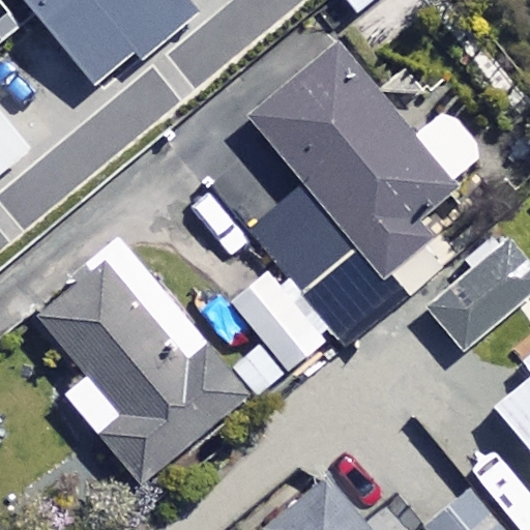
[(22,0),(94,85),(134,52),(142,62),(201,12),(190,0),(22,0)]
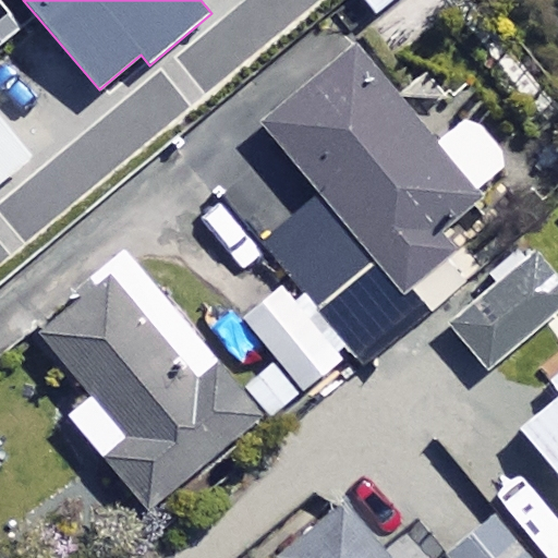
[(466,0),(368,0),(404,47),(466,0)]
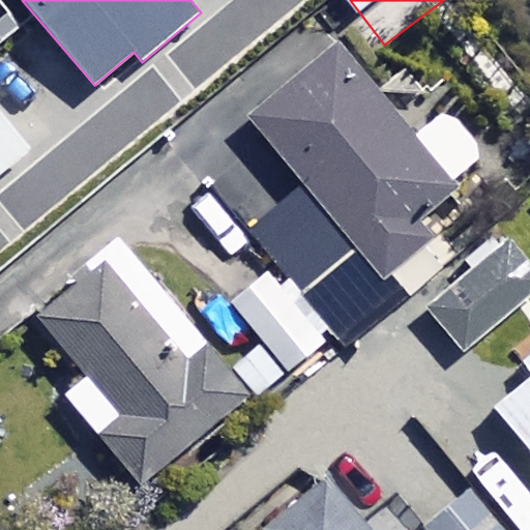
[(416,141),(343,57),(259,129),(310,188),(255,236),(304,293),(359,245),(388,277),(459,216),(446,202),(492,162),(449,112),(416,141)]
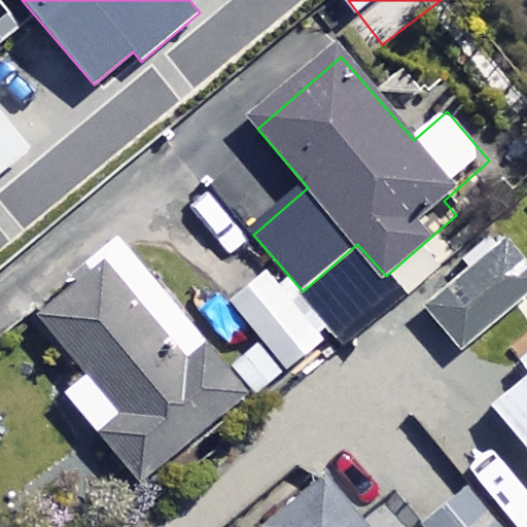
[(0,179),(35,150),(0,108),(0,179)]
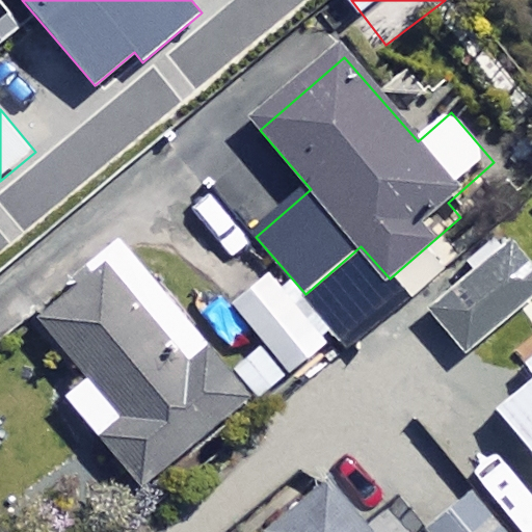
[(531,298),(531,266),(516,248),(433,316),(464,353),(531,298)]
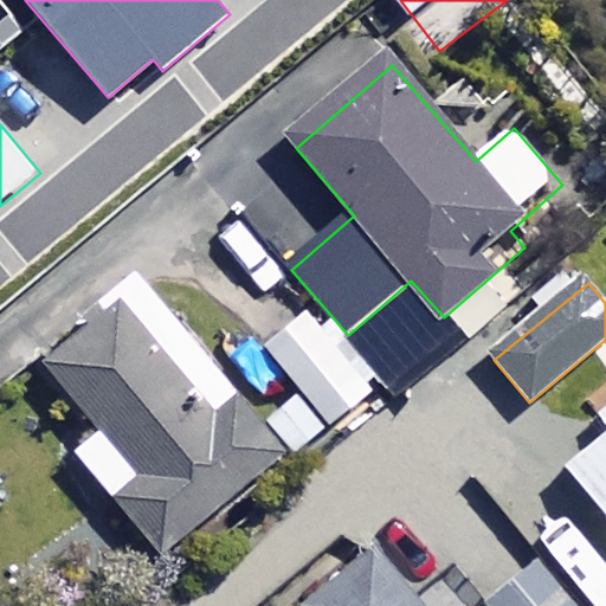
[(292,461),(150,288),(53,367),(110,437),(85,458),(169,561),(292,461)]
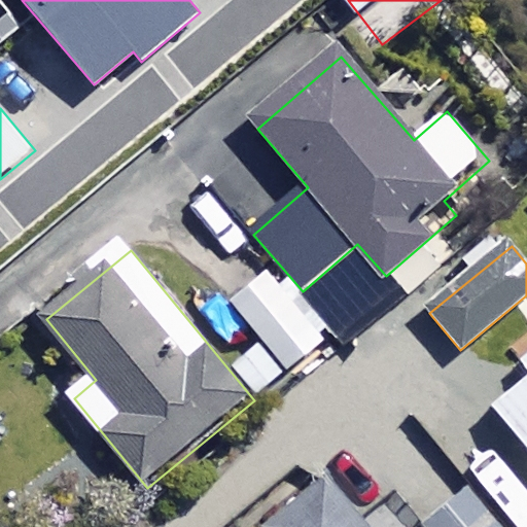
[(526,372),(491,403),(526,445),(526,372)]
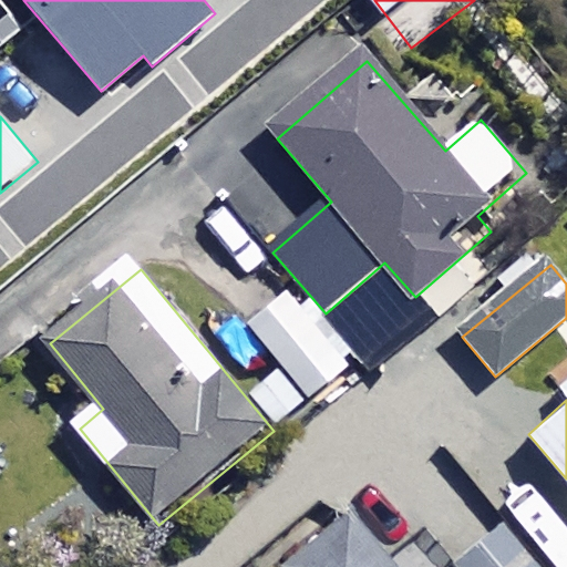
[(395,566),(359,521),(298,566),(395,566)]
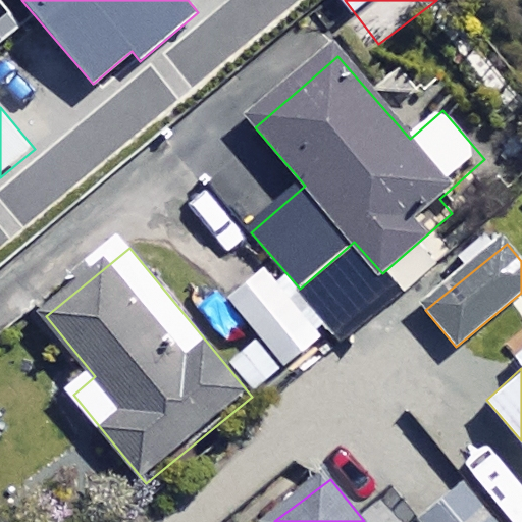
[(490,521),(461,483),(419,516),(422,521),(490,521)]
